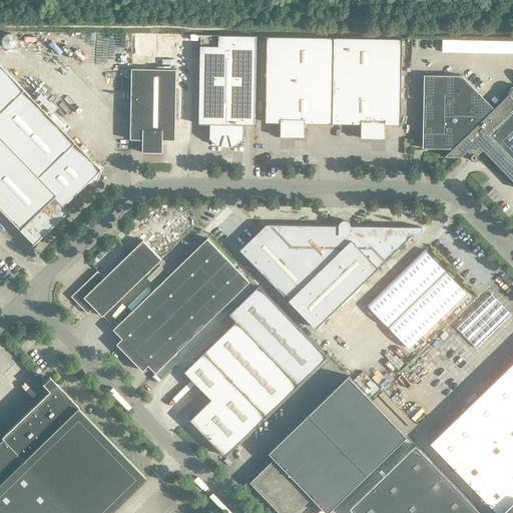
[(10,33),(8,32),(7,32),(5,33),(4,33),(3,34),(2,34),(1,35),(1,36),(0,37),(0,38),(0,41),(0,42),(0,43),(1,43),(1,44),(2,45),(2,46),(3,46),(4,47),(6,47),(6,48),(8,48),(9,47),(10,47),(12,46),(13,46),(13,45),(14,44),(15,43),(15,42),(15,41),(15,40),(15,39),(15,38),(15,37),(14,36),(14,35),(13,34),(12,34),(11,33),(10,33)]
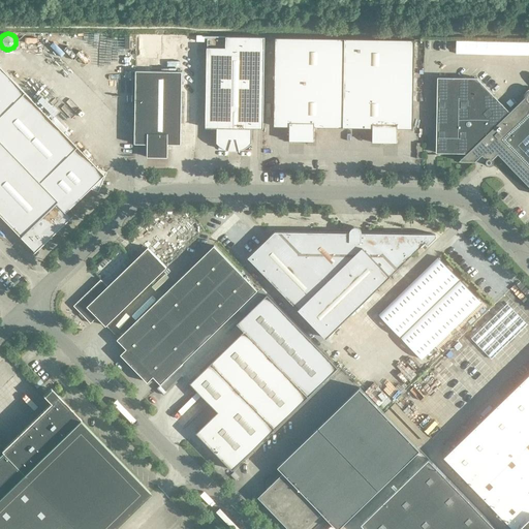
[(227,150),(228,150),(228,151),(229,150),(230,150),(231,151),(234,151),(236,151),(237,151),(239,150),(240,151),(240,150),(242,150),(244,149),(246,148),(248,146),(250,145),(250,144),(252,143),(252,139),(252,128),(263,129),(265,37),(207,36),(206,128),(217,128),(217,139),(217,142),(218,144),(219,145),(220,146),(222,147),(224,149),(225,149),(227,150)]
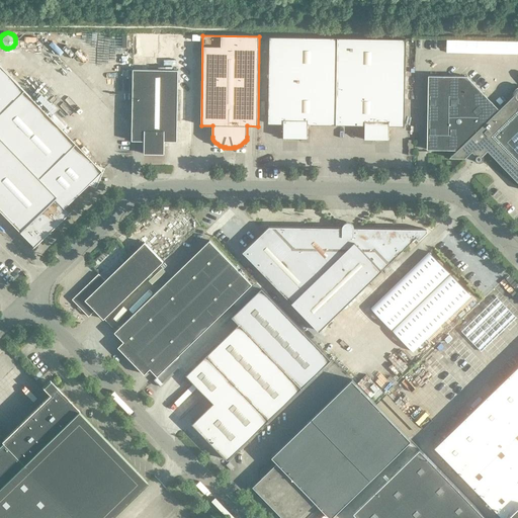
[(389,125),(404,125),(406,39),(269,37),(268,123),(283,124),(283,138),(308,139),(308,124),(364,125),(364,140),(389,140),(389,125)]
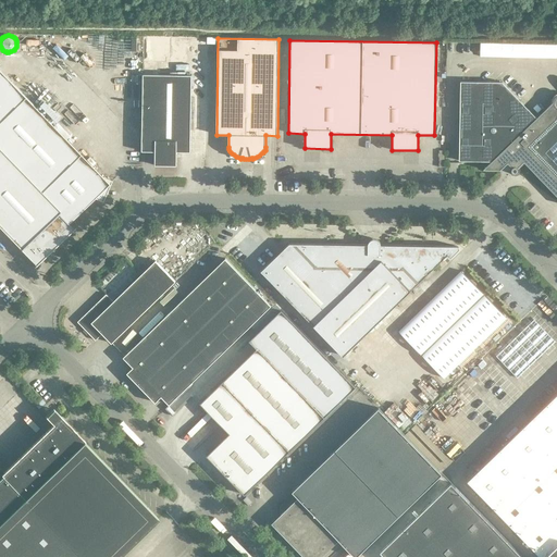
[(66,46),(62,50),(73,61),(77,58),(66,46)]
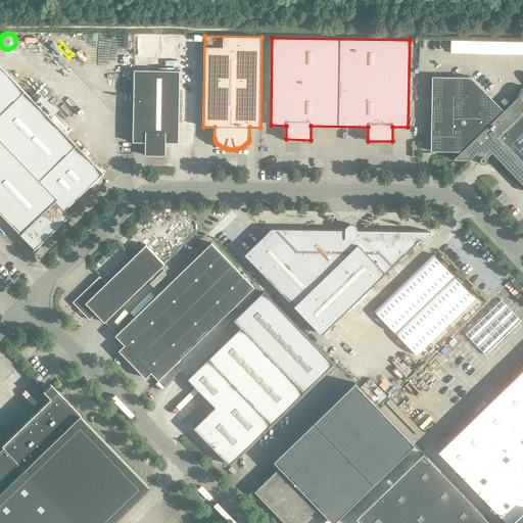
[(121,43),(87,44),(88,72),(115,70),(114,52),(121,52),(121,43)]
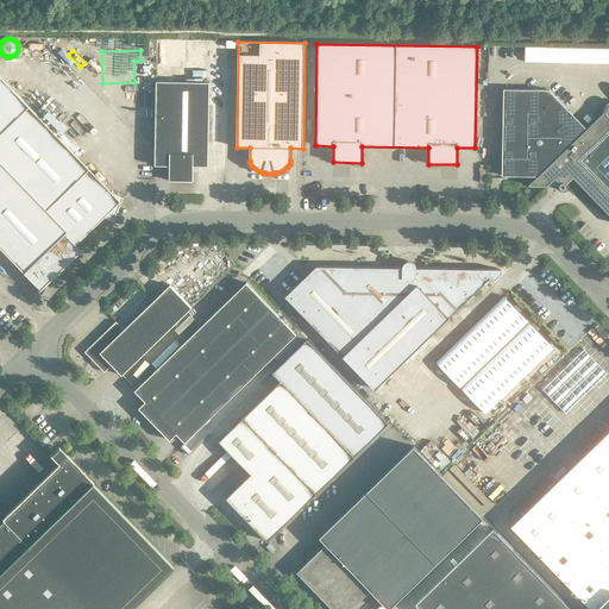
[(0,249),(39,290),(80,251),(74,244),(119,201),(0,77),(0,249)]
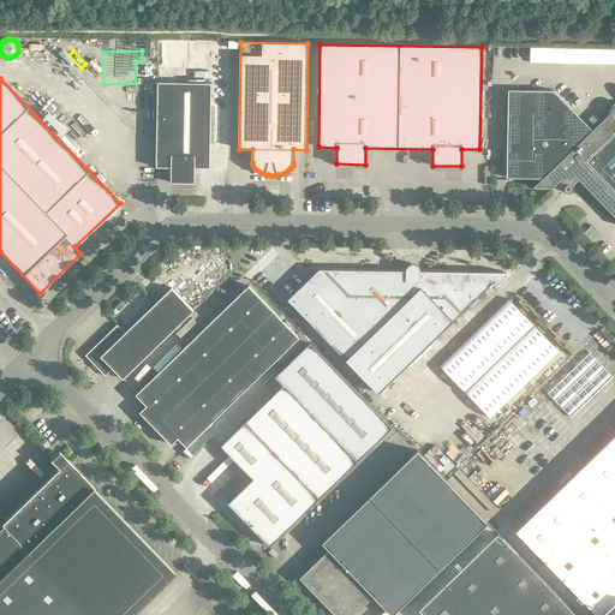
[(212,83),(157,82),(156,167),(172,167),(171,183),(195,183),(195,168),(210,168),(212,83)]
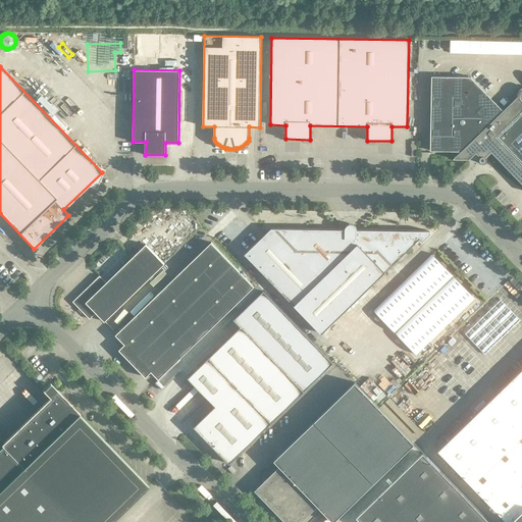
[(487,157),(486,156),(491,152),(521,184),(521,92),(503,111),(470,77),(431,76),(430,151),(461,151),(453,159),(469,159),(472,156),(477,158),(477,159),(477,160),(478,161),(478,162),(478,163),(479,163),(480,164),(481,164),(482,164),(483,164),(484,164),(485,164),(486,163),(487,162),(487,161),(487,160),(488,159),(487,159),(487,158),(487,157)]
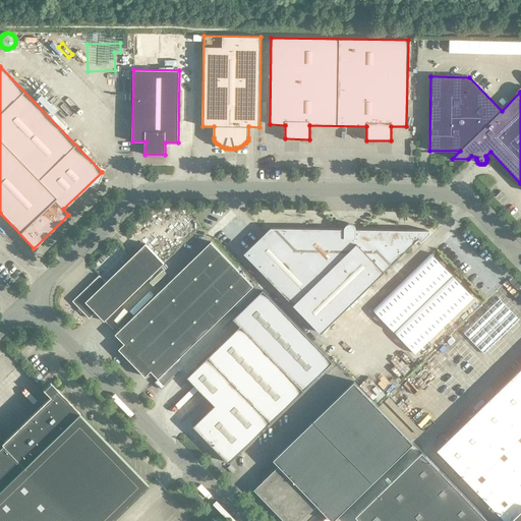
[(428,231),(427,230),(271,228),(244,253),(321,333),(419,238),(422,241),(429,234),(429,233),(429,232),(429,231),(428,231)]
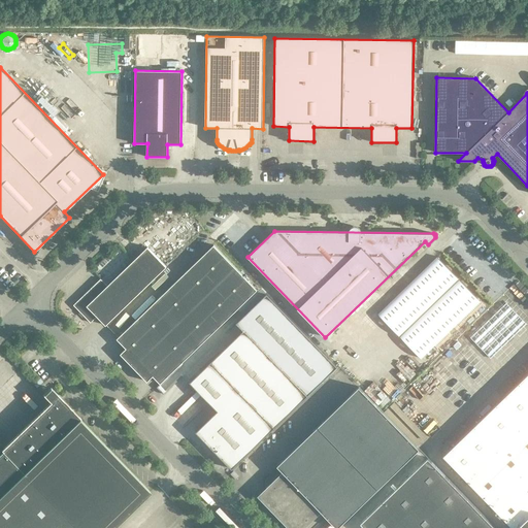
[(133,367),(235,267),(213,245),(117,338),(126,349),(121,354),(133,367)]
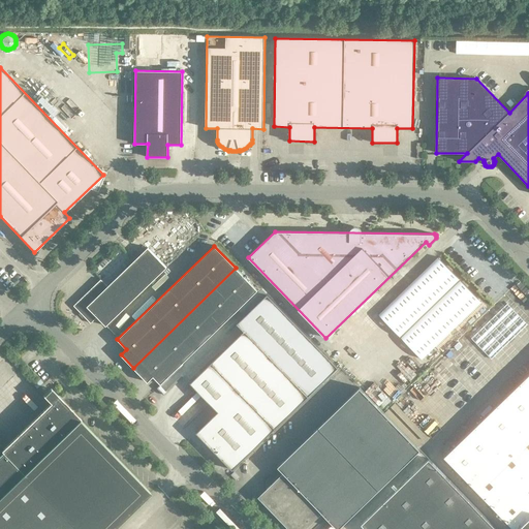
[(105,327),(166,268),(148,248),(107,286),(101,279),(73,306),(91,323),(97,317),(105,327)]
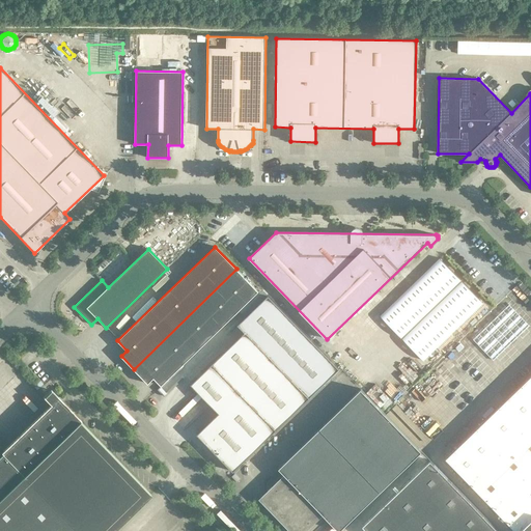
[(477,295),(434,250),(374,308),(418,353),(477,295)]
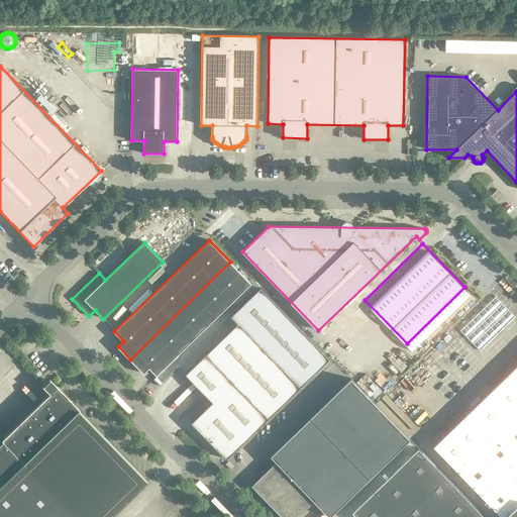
[(230,262),(130,359),(144,374),(149,369),(157,376),(251,284),(230,262)]
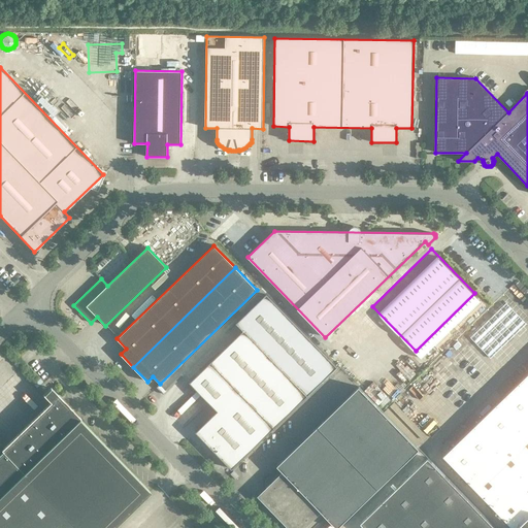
[(232,468),(307,395),(337,366),(266,294),(237,322),(244,330),(191,382),(219,410),(196,431),(232,468)]
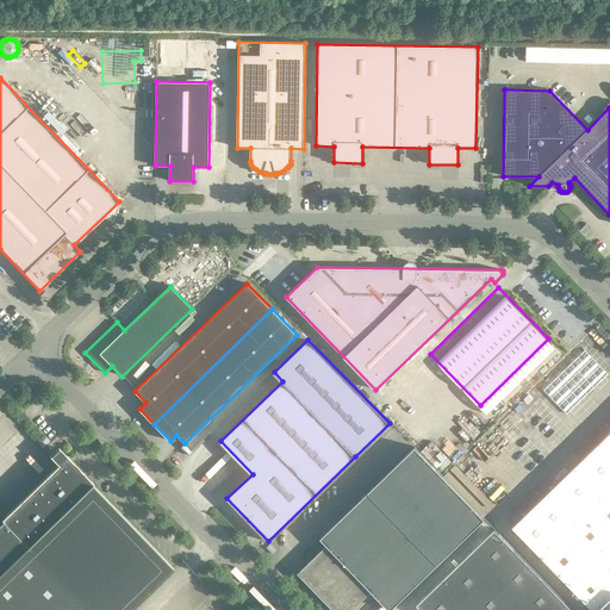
[(470,409),(465,414),(477,425),(481,422),(470,409)]
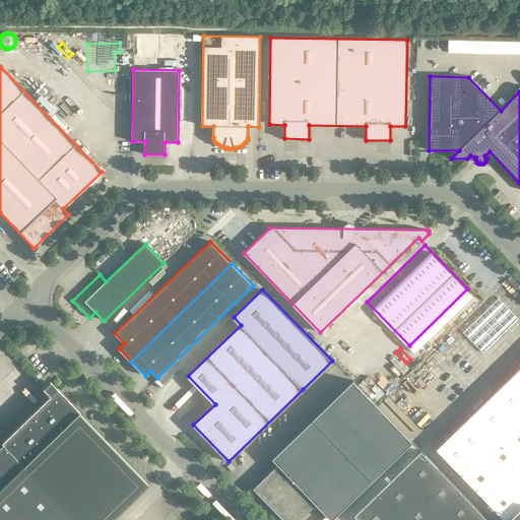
[(519,519),(519,368),(437,449),(505,519),(519,519)]
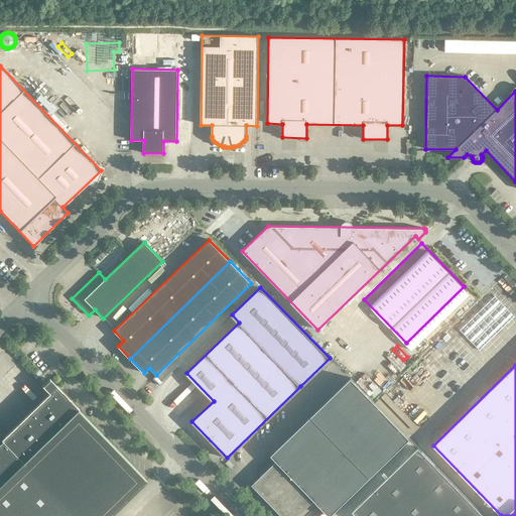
[(312,498),(330,515),(409,438),(351,378),(271,455),(278,462),(271,469),(270,467),(260,477),(261,478),(257,483),(264,491),(261,493),(269,501),(270,501),(284,515),(294,515),(296,514),(306,505),(312,498)]
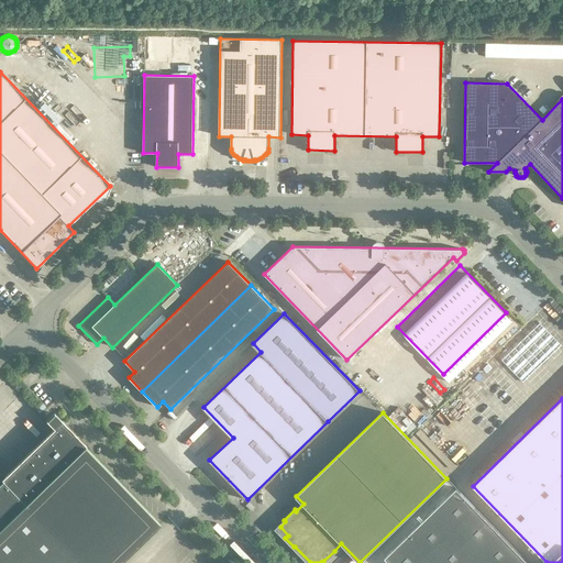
[(2,481),(1,481),(0,482),(0,562),(119,562),(159,525),(62,423),(63,422),(54,414),(46,421),(55,430),(2,481)]
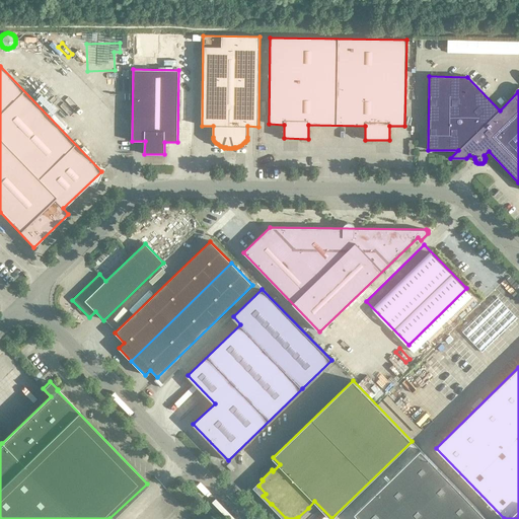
[(180,408),(183,411),(202,393),(198,390),(180,408)]
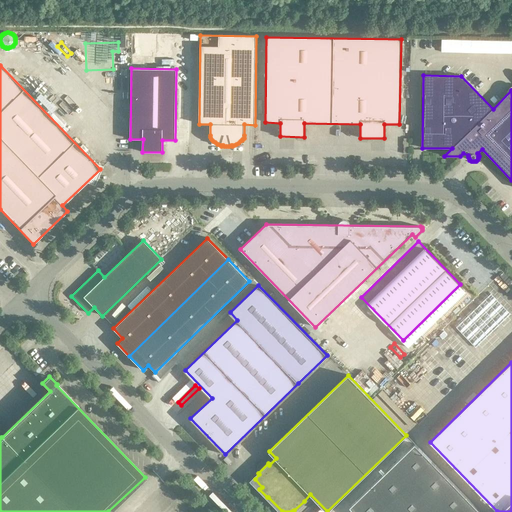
[(480,511),(415,444),(349,507),(353,511),(480,511)]
